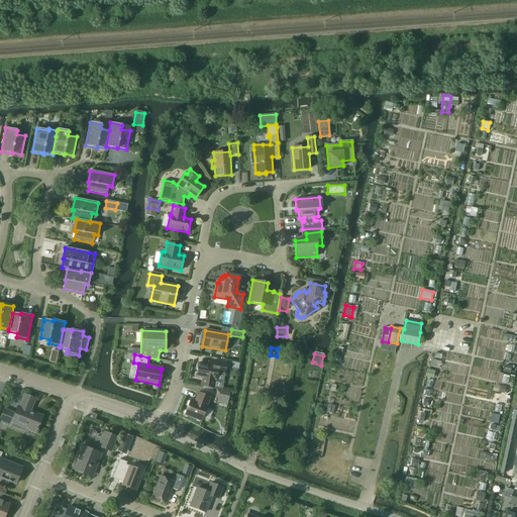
[(196,378),(202,379),(200,387),(214,389),(217,374),(224,375),(226,363),(214,360),(213,367),(198,364),(196,378)]
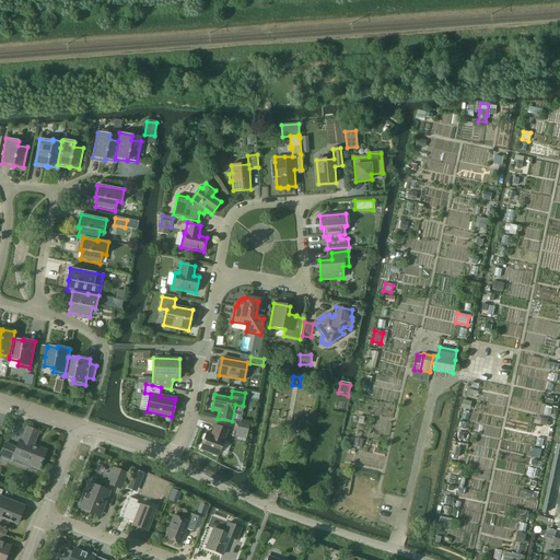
[(238,423),(235,436),(246,440),(249,426),(238,423)]
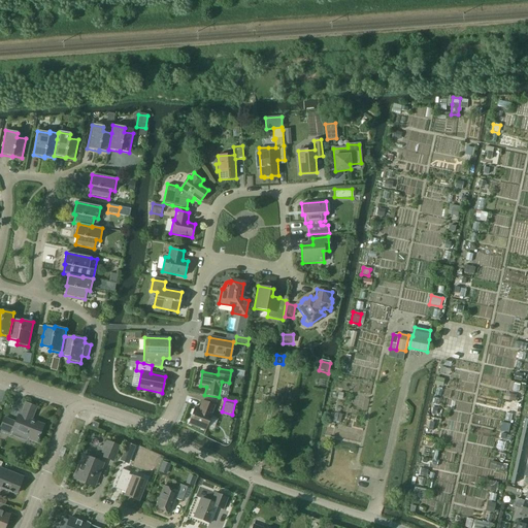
[(210,415),(215,405),(203,401),(199,410),(194,408),(188,424),(205,430),(211,415),(210,415)]
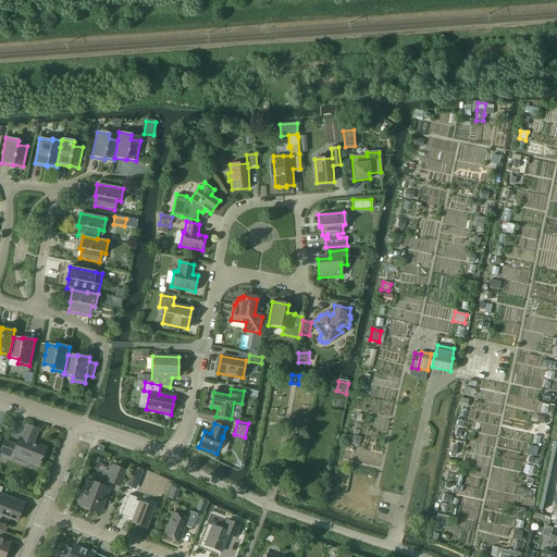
[(4,442),(0,452),(0,455),(11,460),(13,455),(31,462),(31,460),(39,463),(46,449),(33,444),(38,430),(27,425),(21,440),(19,438),(15,446),(4,442)]
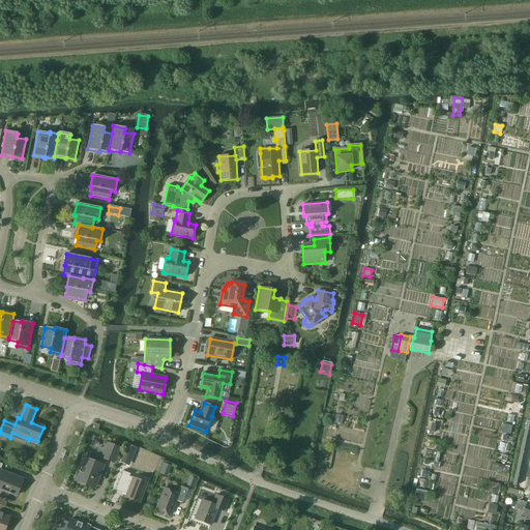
[(512,405),(511,412),(519,414),(521,406),(512,405)]
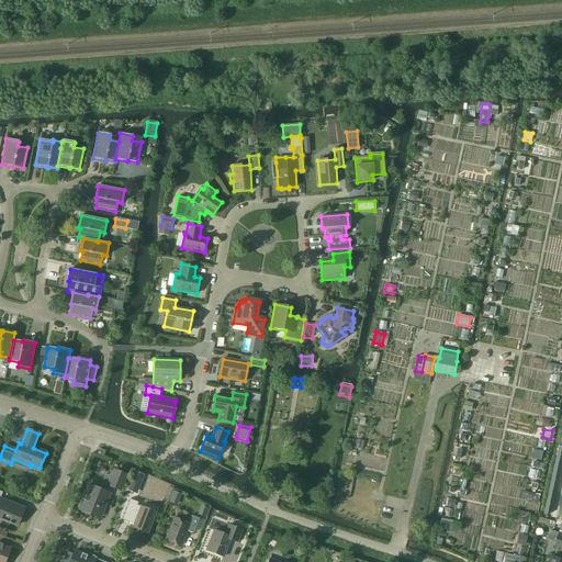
[(120,491),(125,475),(114,471),(109,486),(120,491)]
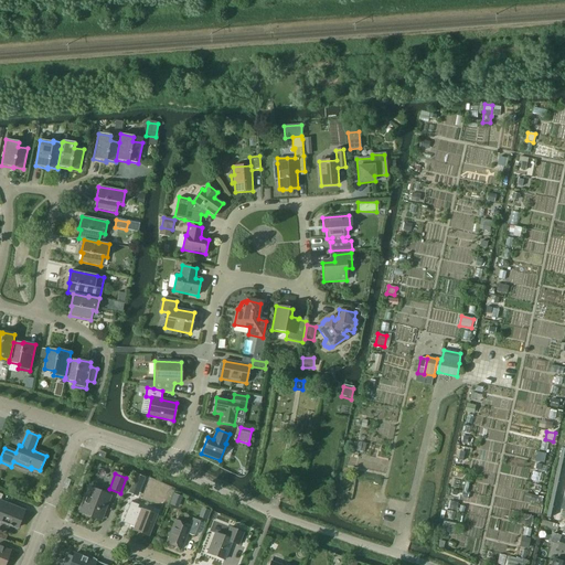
[(135,477),(132,482),(142,486),(145,479),(136,475),(135,477)]
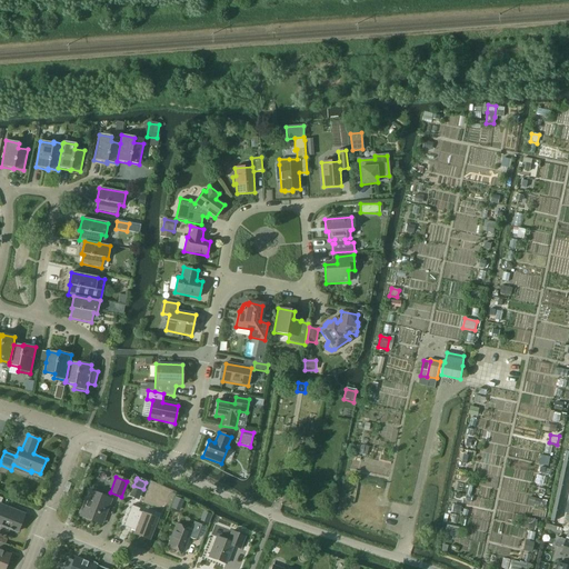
[(83,518),(87,519),(100,525),(110,499),(90,491),(88,499),(90,501),(83,518)]
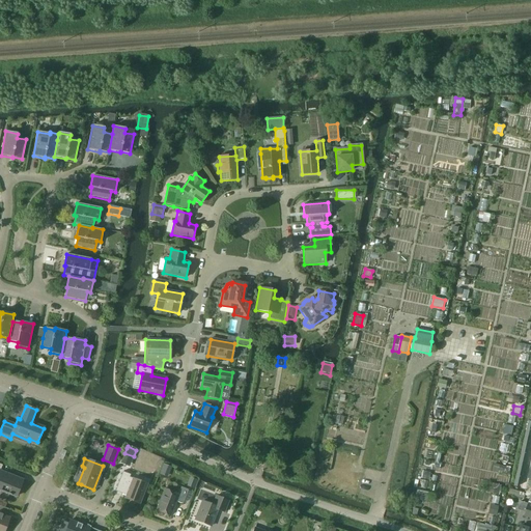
[(166,477),(171,467),(163,464),(159,473),(166,477)]
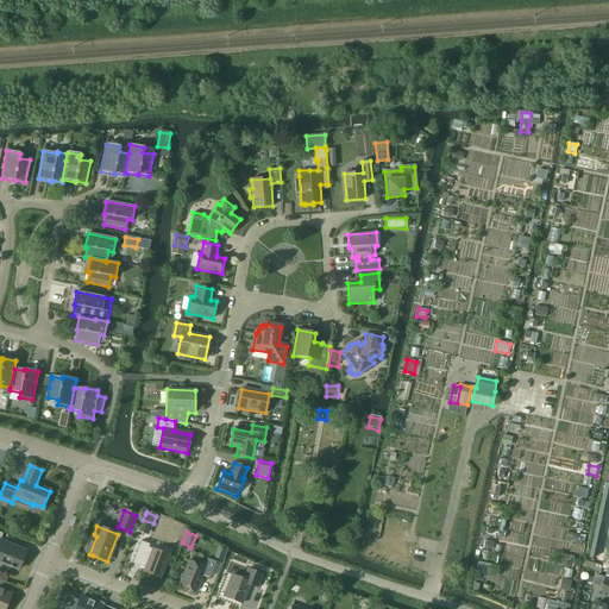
[(0,533),(0,563),(10,566),(10,567),(13,570),(13,569),(19,570),(26,552),(0,540),(2,534),(0,533)]
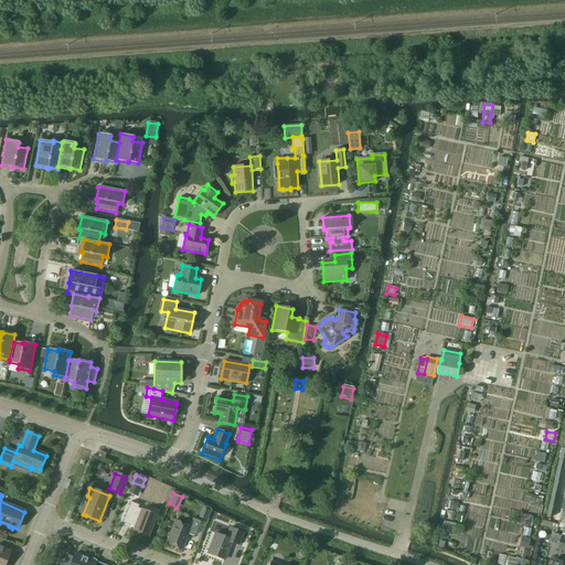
[(130,502),(124,520),(130,522),(129,524),(135,526),(132,531),(148,536),(157,515),(138,508),(139,505),(130,502)]
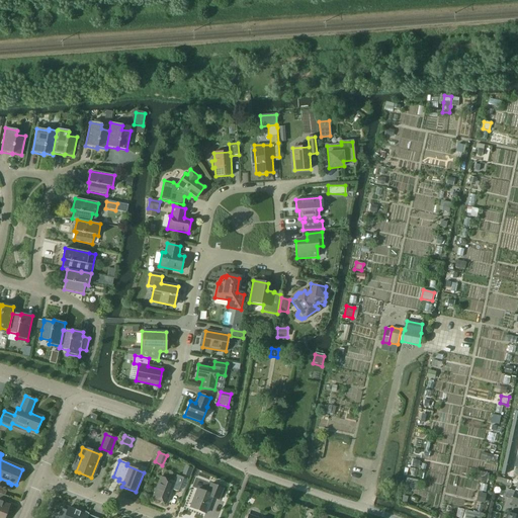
[(192,469),(186,467),(183,475),(189,478),(192,469)]
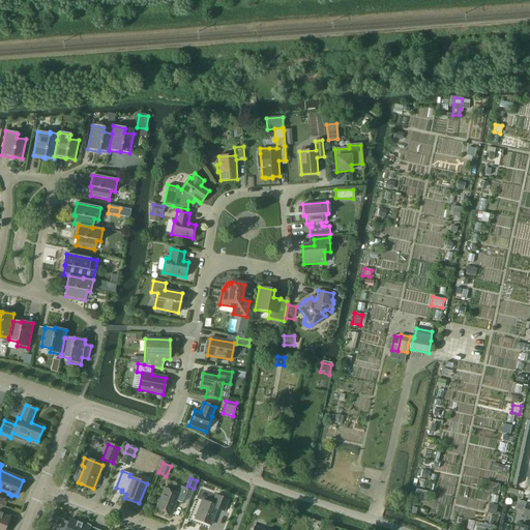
[(176,500),(182,503),(187,490),(180,487),(178,494),(165,489),(156,509),(170,516),(176,500)]
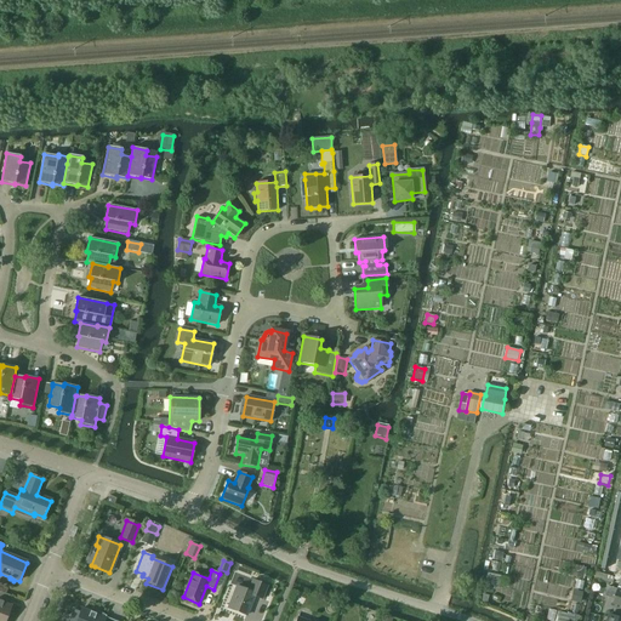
[(597,571),(594,577),(597,579),(613,584),(614,580),(615,577),(599,573),(597,571)]
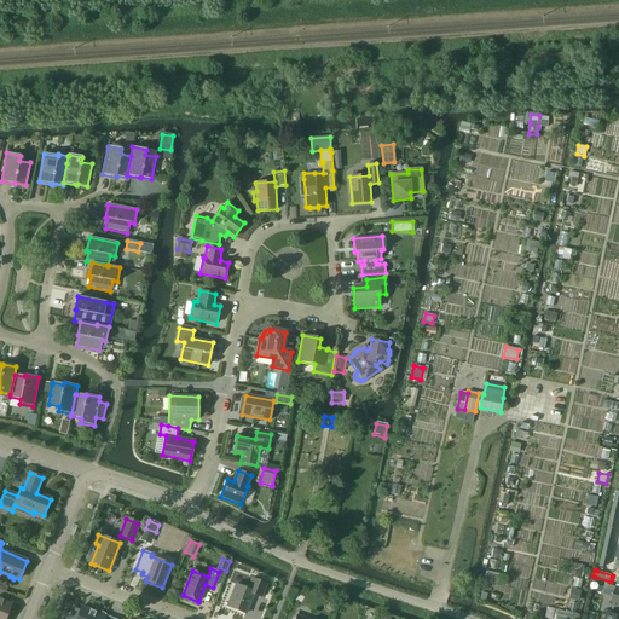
[(486,572),(484,582),(497,584),(499,574),(486,572)]
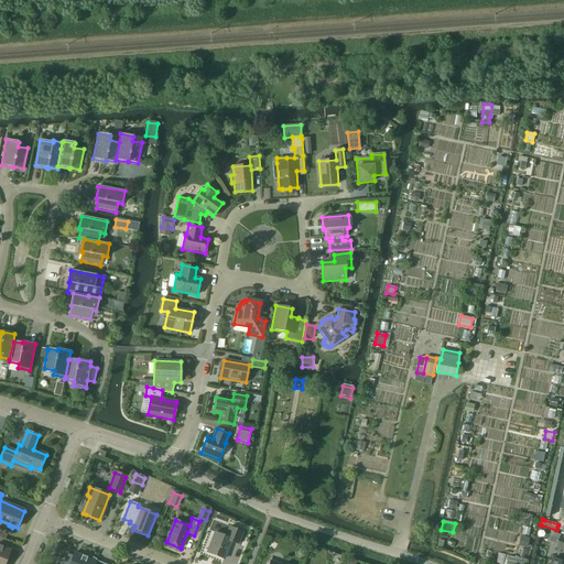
[(215,532),(208,551),(210,552),(212,554),(224,560),(230,542),(238,544),(242,532),(229,527),(227,534),(224,535),(215,532)]
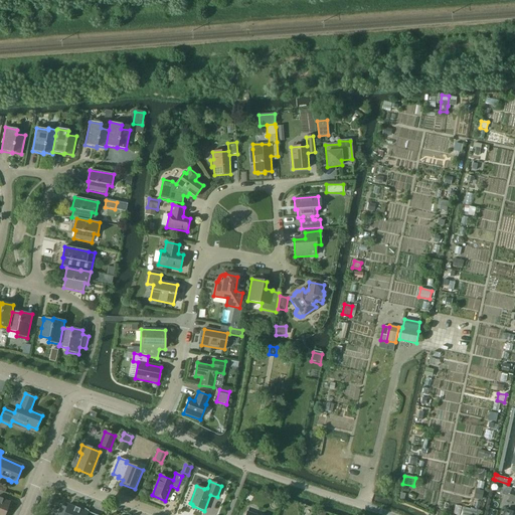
[(0,491),(0,514),(4,514),(12,496),(0,491)]
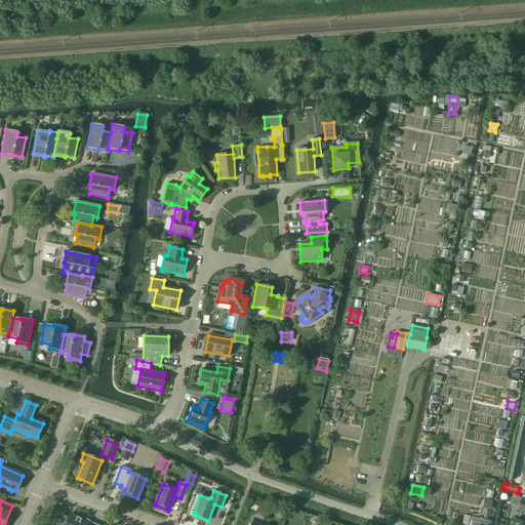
[(97,524),(89,522),(89,521),(81,516),(80,519),(69,515),(68,518),(63,516),(58,524),(97,524)]
